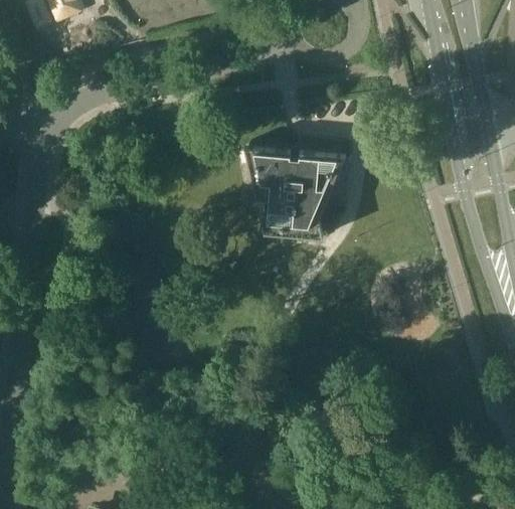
[(44,0),(57,27),(86,14),(79,0),(44,0)]
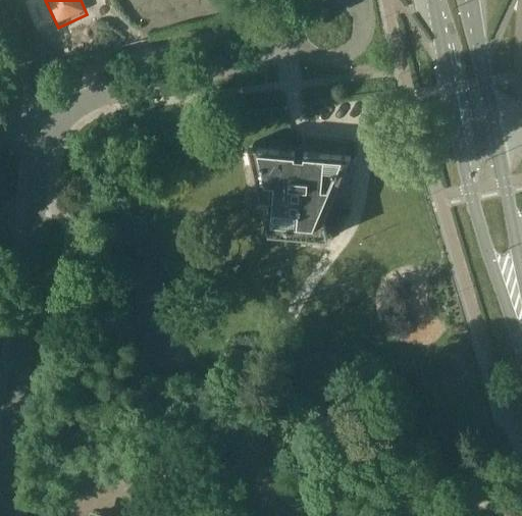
[(25,7),(36,32),(50,26),(40,1),(25,7)]
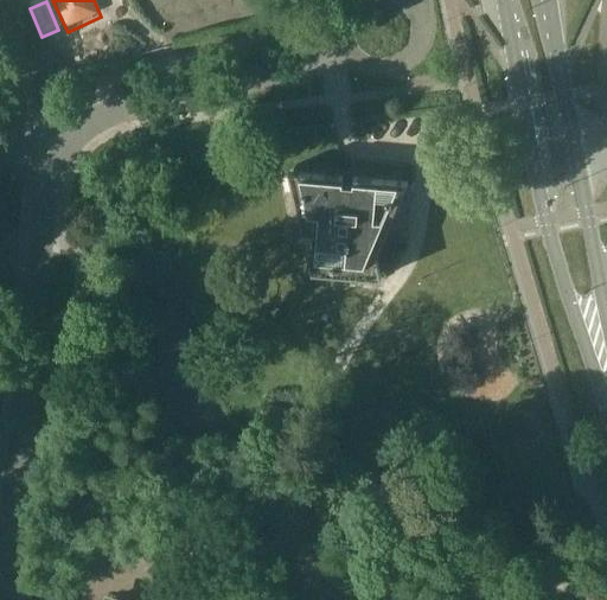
[(343,186),(300,183),(308,219),(319,221),(315,266),(364,270),(397,191),(353,187),(353,191),(343,190),(343,186)]
